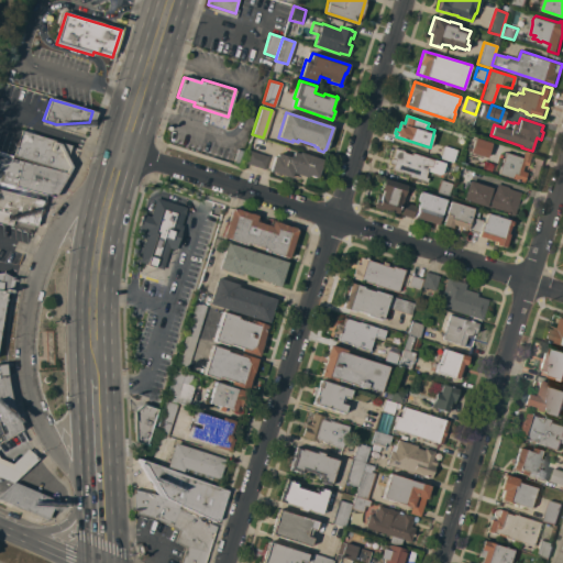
[(70,145),(67,157),(72,167),(68,174),(14,156),(22,130),(70,145)]
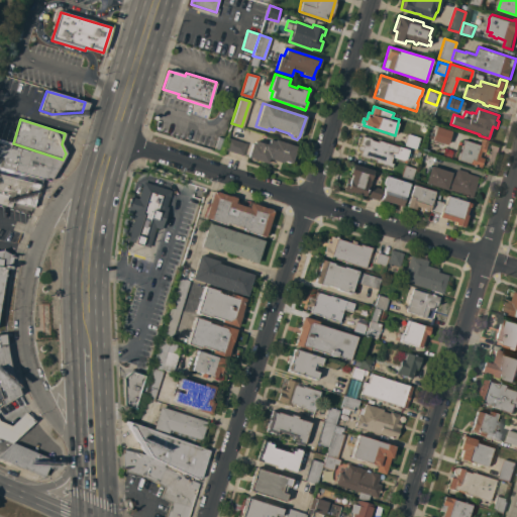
[(431,139),(435,126),(450,131),(446,144),(431,139)]
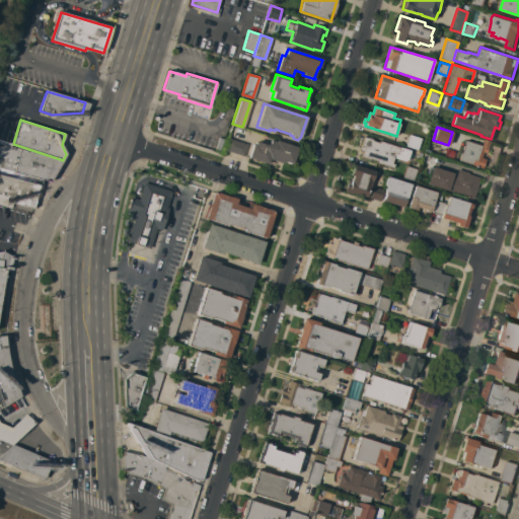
[(373,140),(379,142),(379,141),(399,147),(397,155),(393,153),(392,156),(394,157),(392,163),(394,164),(393,168),(376,163),(376,161),(370,159),(369,160),(361,157),(362,153),(359,152),(358,151),(358,150),(358,148),(359,147),(360,146),(361,146),(364,137),(373,140)]
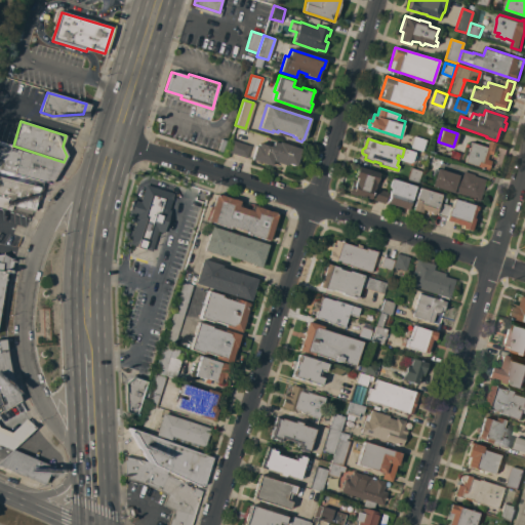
[(246,158),(228,152),(232,139),(250,146),(246,158)]
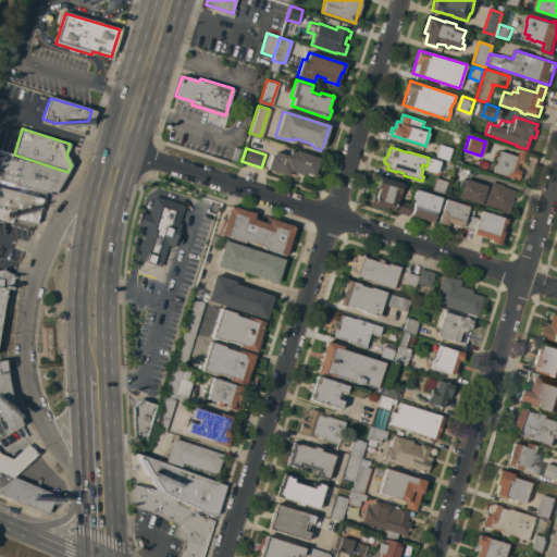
[(517,157),(519,149),(527,151),(523,159),(521,164),(519,163),(517,170),(521,171),(518,181),(492,172),(499,150),(517,157)]
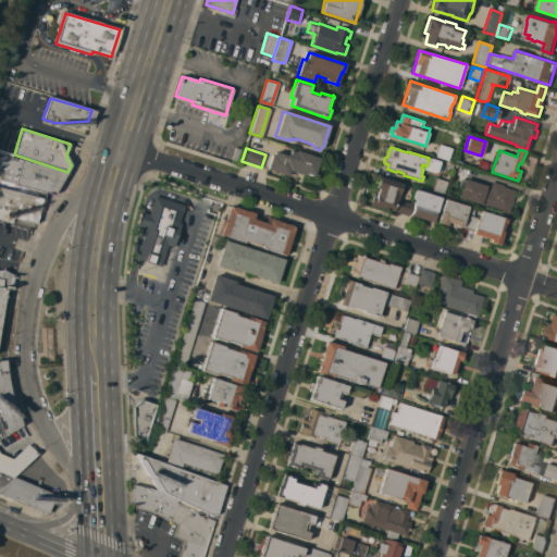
[(288,156),(289,150),(296,152),(296,150),(320,158),(313,176),(310,175),(310,176),(305,174),(304,176),(291,171),(288,176),(267,169),(271,155),(273,155),(274,151),(288,156)]
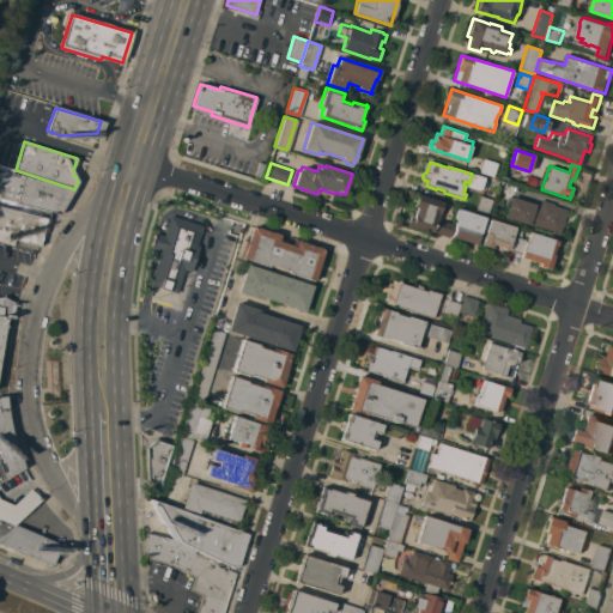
[(0,169),(74,189),(59,214),(2,199),(6,187),(0,184),(0,169)]
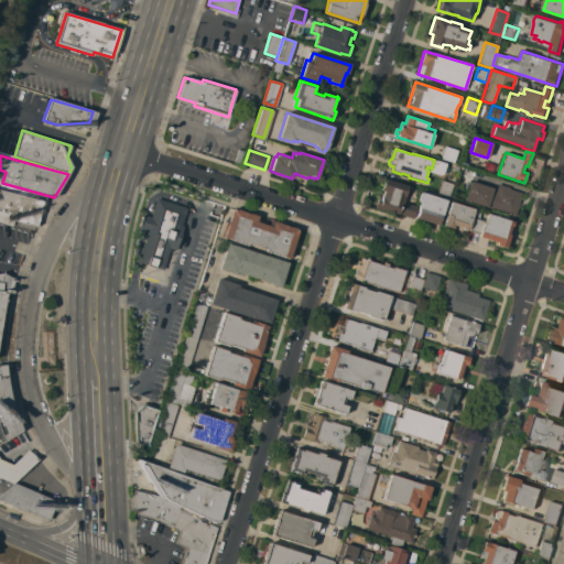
[(402,205),(400,204),(398,214),(382,209),(382,212),(373,209),(376,202),(380,203),(383,192),(380,191),(383,179),(407,186),(402,205)]
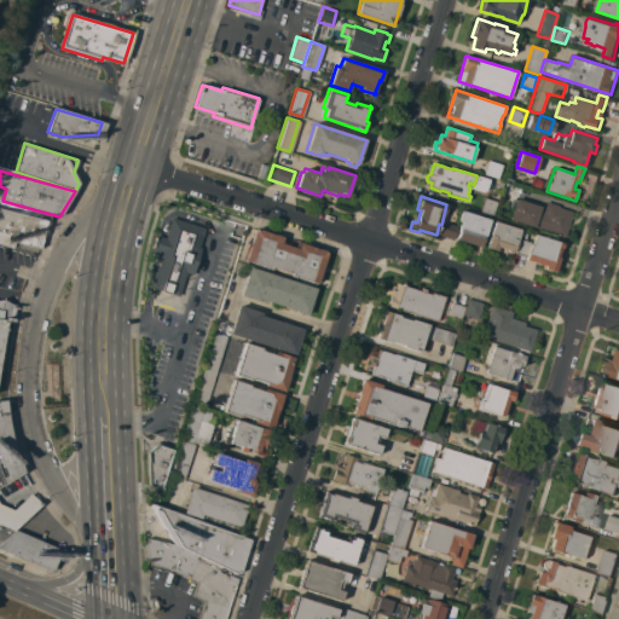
[(497,202),(493,217),(480,213),(485,197),(497,202)]
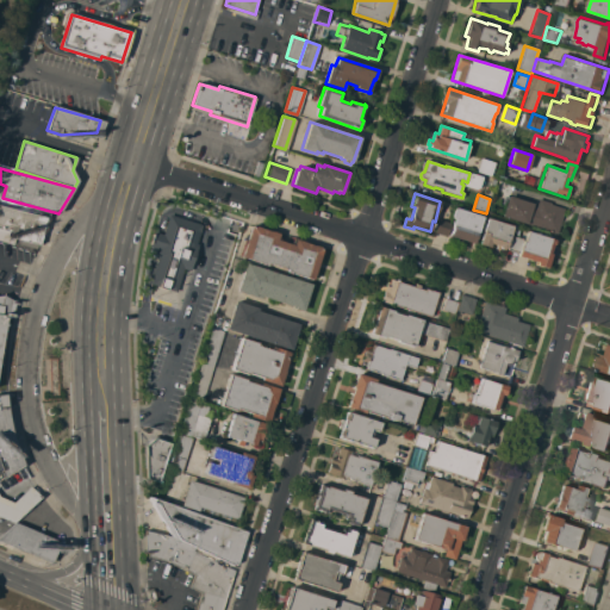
[(508,195),(534,204),(533,206),(536,207),(539,199),(551,203),(551,204),(565,209),(562,216),(558,234),(502,217),(508,195)]
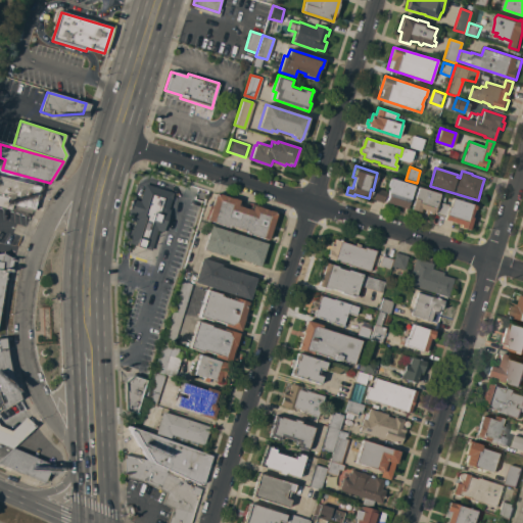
[(0,176),(43,187),(40,198),(38,198),(35,210),(13,204),(12,209),(0,205),(0,176)]
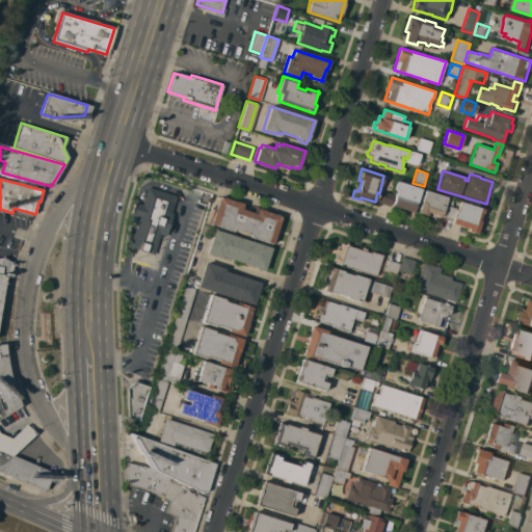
[(421,189),(414,213),(391,206),(392,204),(396,191),(394,190),(396,181),(421,189)]
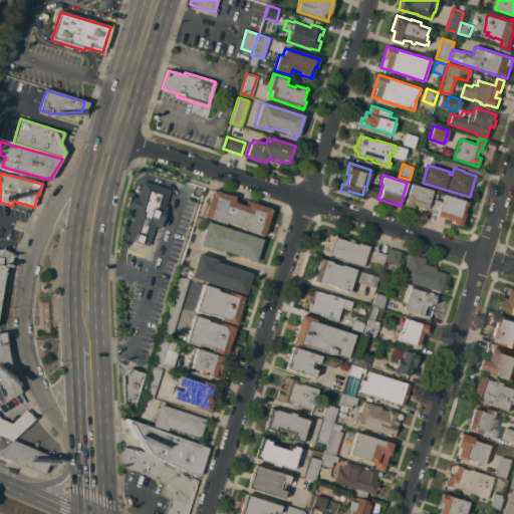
[(126,238),(134,218),(131,217),(133,211),(130,209),(124,208),(129,195),(133,197),(137,198),(143,181),(172,190),(167,206),(168,206),(161,228),(155,226),(149,245),(126,238)]
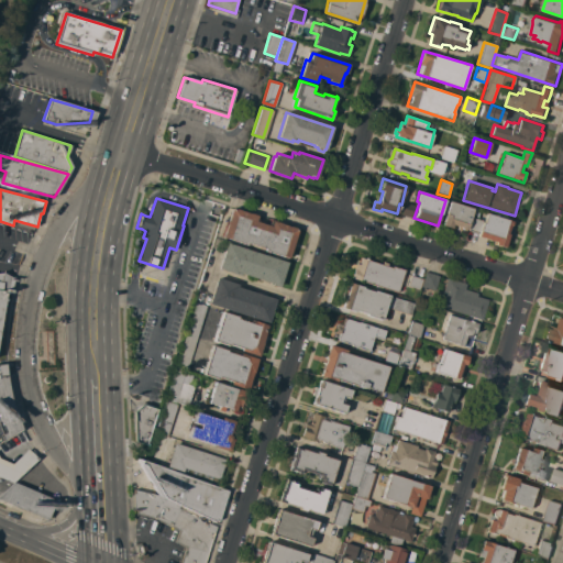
[(442,225),(450,201),(473,209),(466,229),(465,230),(462,229),(462,228),(461,231),(457,230),(459,227),(453,224),(452,228),(442,225)]
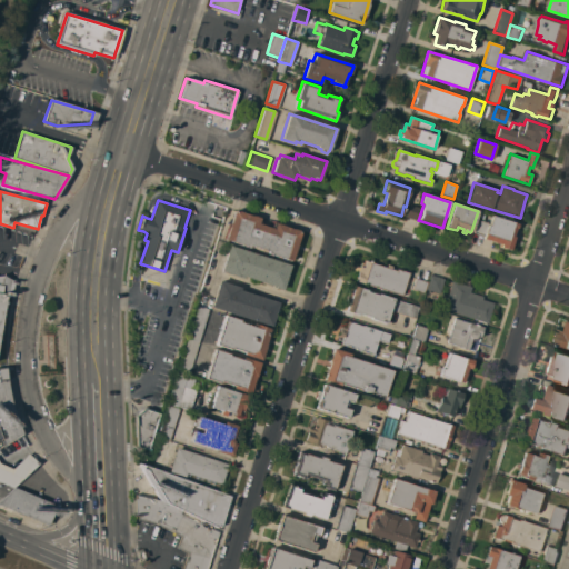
[(417,221),(405,217),(409,205),(420,208),(417,221)]
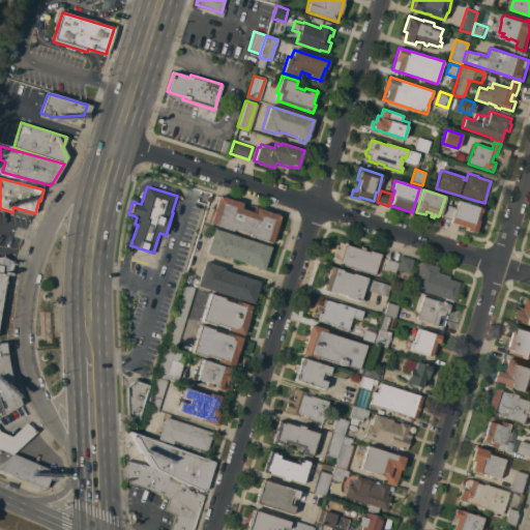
[(248,236),(248,234),(233,229),(232,231),(209,224),(217,198),(221,196),(240,203),(241,202),(244,203),(242,209),(253,212),(255,207),(278,215),(280,217),(280,218),(281,219),(278,226),(277,225),(274,234),(275,234),(273,241),(272,240),(271,243),(248,236)]
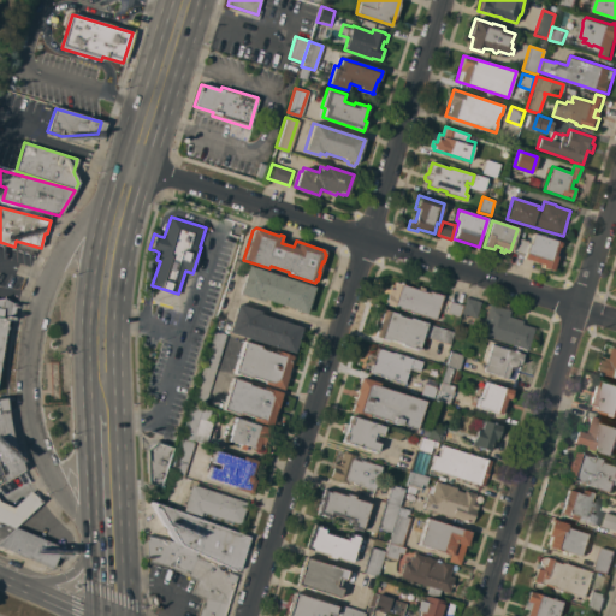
[(533,234),(560,242),(561,244),(558,253),(556,252),(555,256),(557,256),(552,271),(540,267),(540,265),(523,259),(525,256),(529,244),(533,234)]
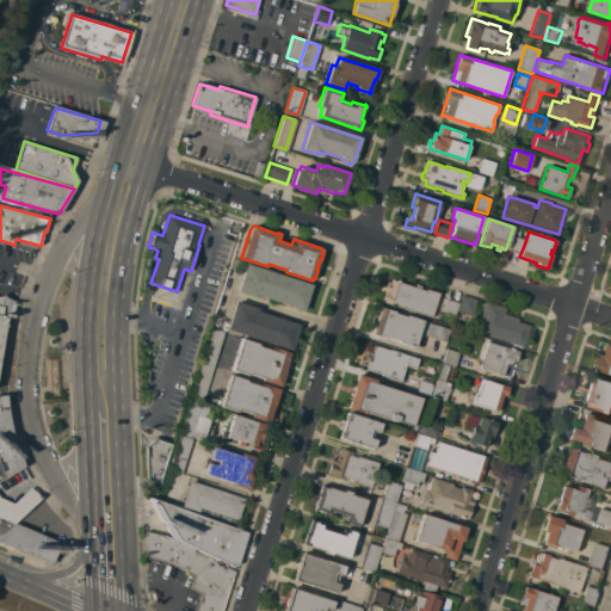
[(520,254),(508,251),(513,236),(524,240),(524,241),(525,242),(520,254)]
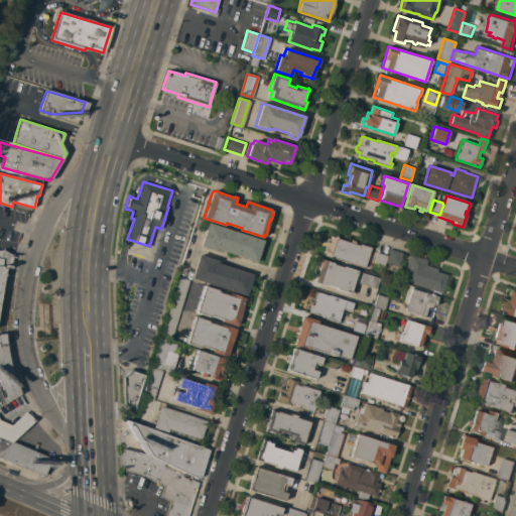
[(263,241),(256,263),(249,261),(249,260),(222,251),(221,253),(200,246),(208,223),(263,241)]
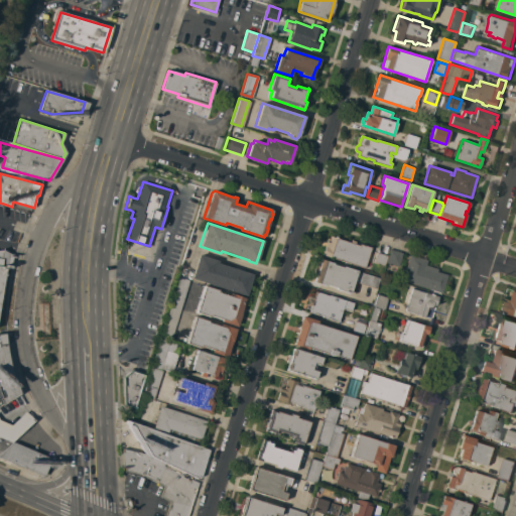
[(360,245),(360,244),(371,247),(365,268),(323,255),(327,242),(330,243),(332,237),(360,245)]
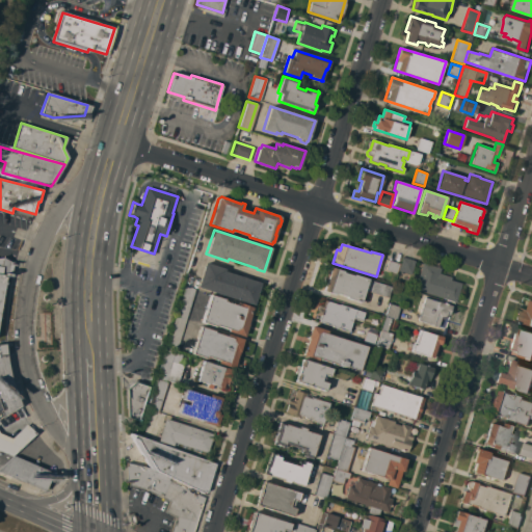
[(0,257),(3,257),(10,262),(14,262),(11,277),(7,276),(6,285),(4,285),(0,310),(2,310),(0,321),(0,257)]
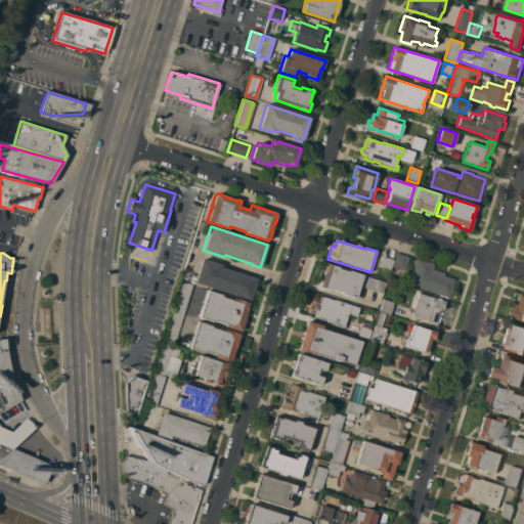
[(409,257),(404,270),(393,266),(397,253),(409,257)]
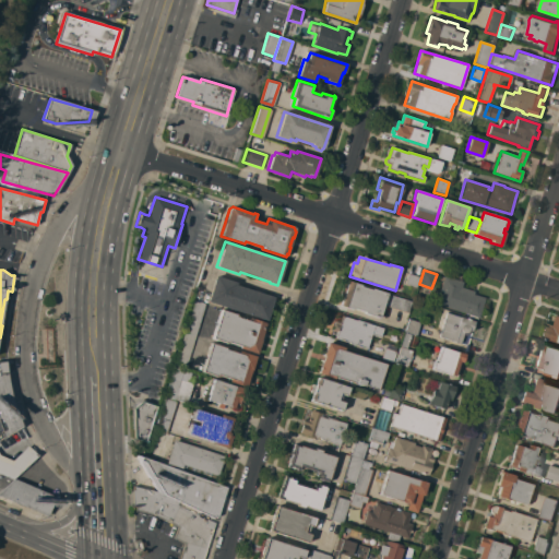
[(419,277),(416,288),(404,285),(408,273),(419,277)]
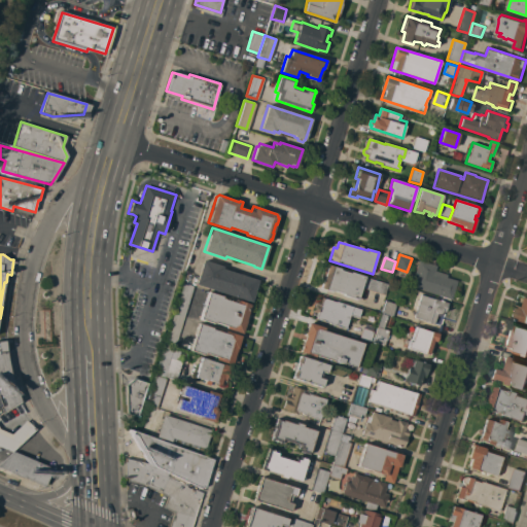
[(436,266),(435,271),(447,275),(447,277),(457,281),(452,300),(411,286),(419,259),(436,266)]
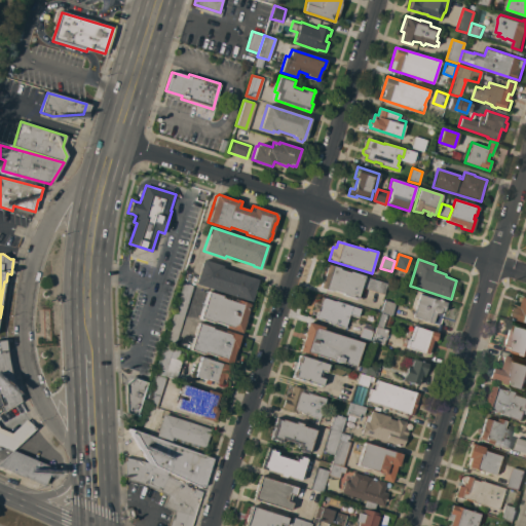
[(222,266),(221,268),(258,279),(251,302),(194,284),(201,260),(222,266)]
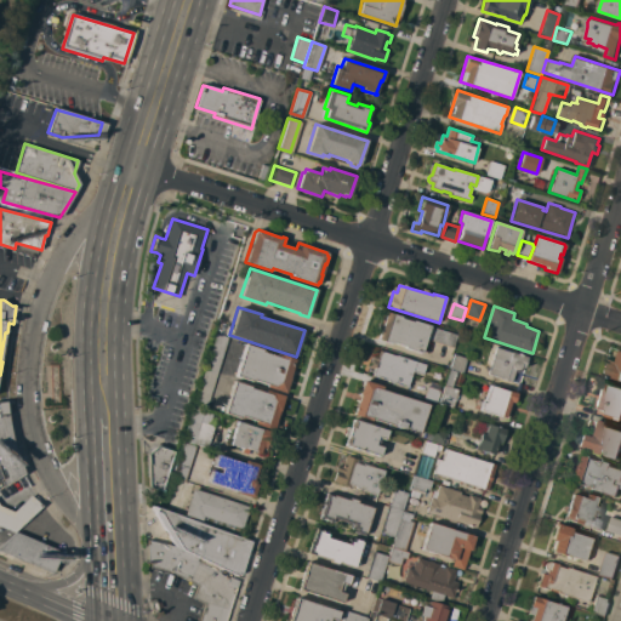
[(400,317),(400,318),(412,323),(412,320),(429,326),(421,353),(404,348),(405,347),(392,342),(392,345),(377,340),(386,312),(400,317)]
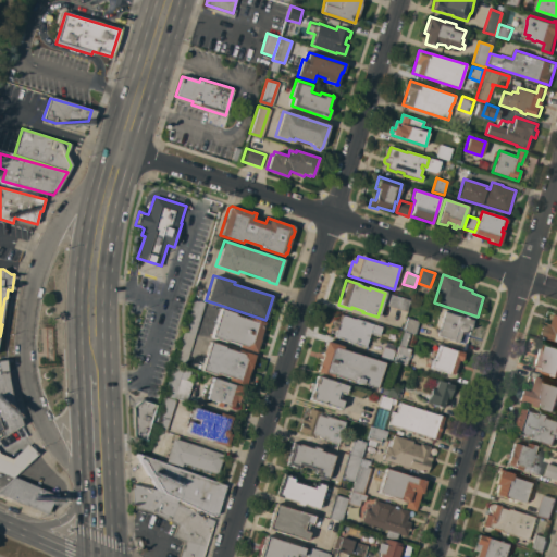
[(410,300),(407,312),(384,306),(388,294),(410,300)]
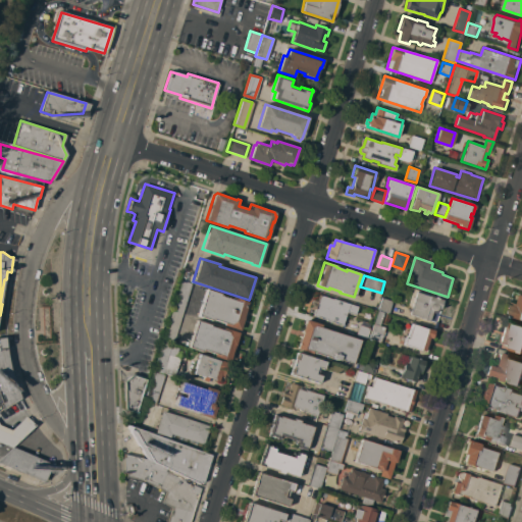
[(172,311),(181,281),(192,284),(181,313),(172,311)]
